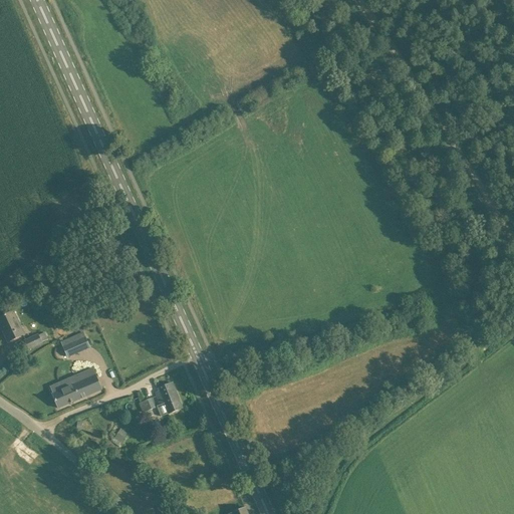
[(8,342),(14,339),(24,334),(20,325),(14,311),(0,317),(0,320),(5,332),(4,333),(8,342)]
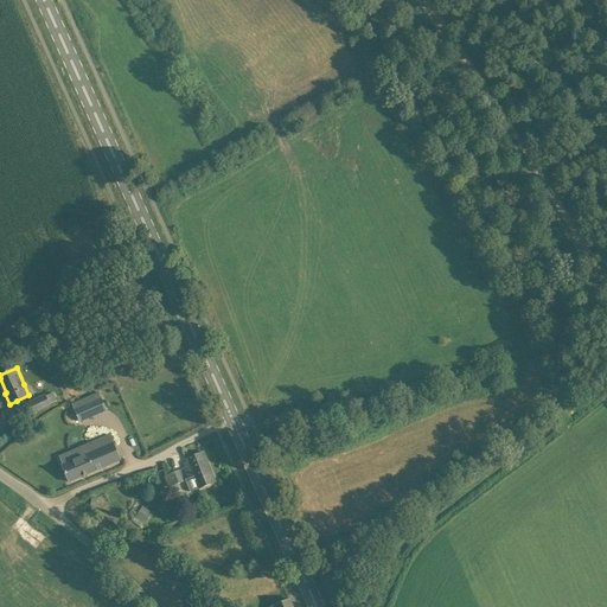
[(34,413),(45,408),(50,406),(45,396),(30,403),(34,413)]
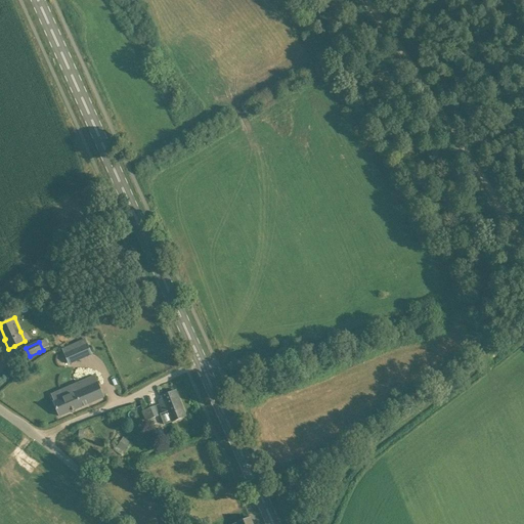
[(69,364),(81,359),(76,348),(64,353),(69,364)]
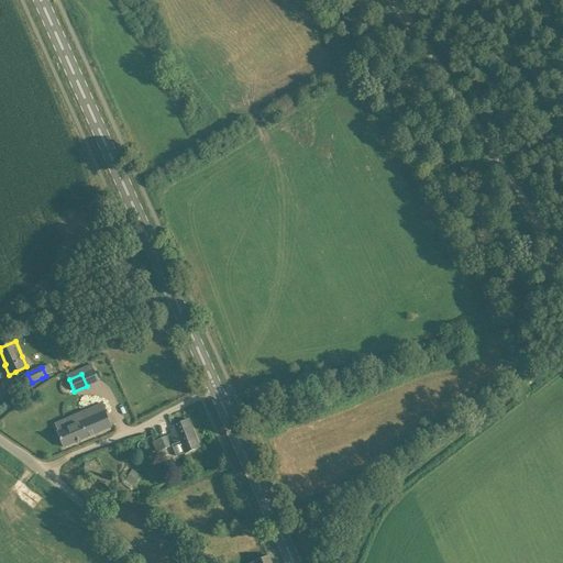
[(56,431),(63,446),(110,424),(99,401),(65,418),(68,424),(56,431)]
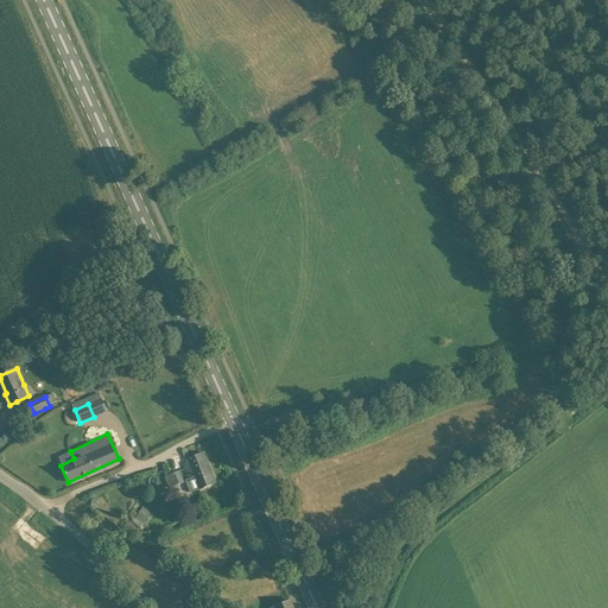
[(189,463),(184,464),(190,480),(195,477),(198,488),(215,483),(203,453),(188,460),(189,463)]
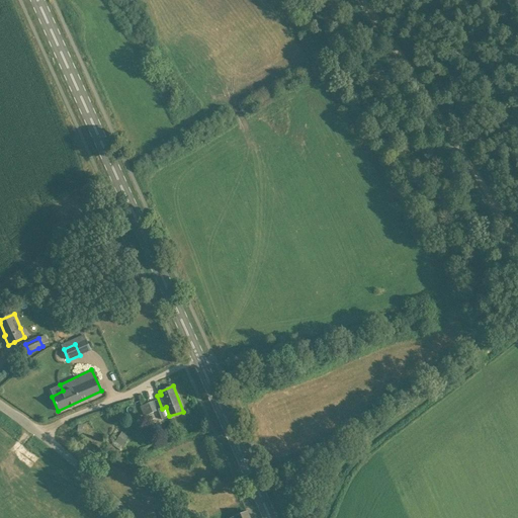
[(141,407),(145,416),(156,411),(152,402),(141,407)]
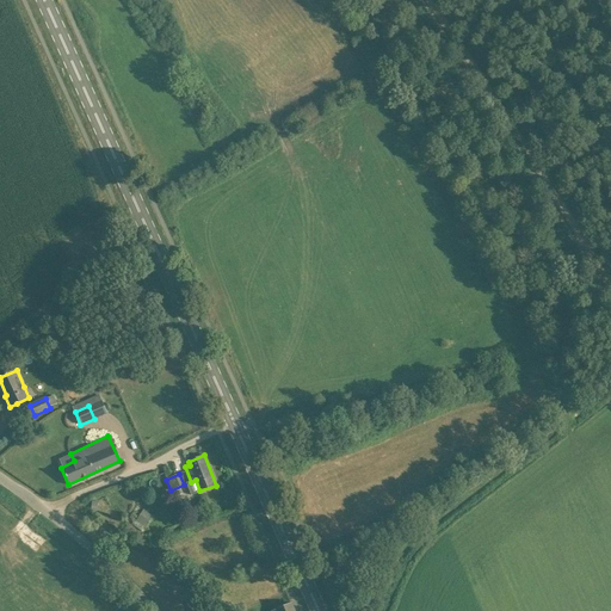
[(142,531),(153,516),(143,510),(134,526),(142,531)]
